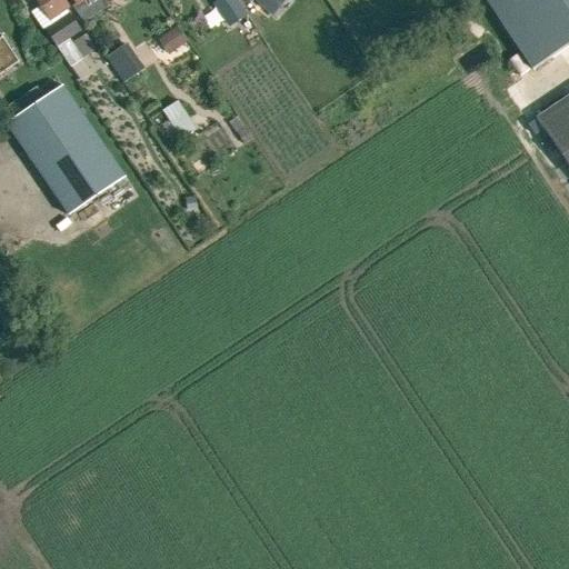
[(38,0),(52,20),(69,9),(63,0),(38,0)]
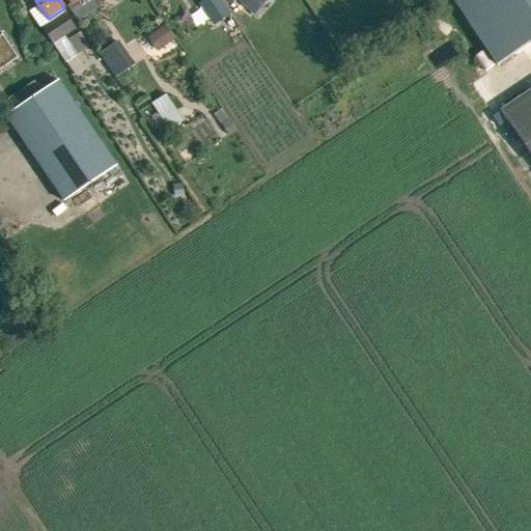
[(220,0),(205,0),(199,4),(213,25),(229,14),(220,0)]
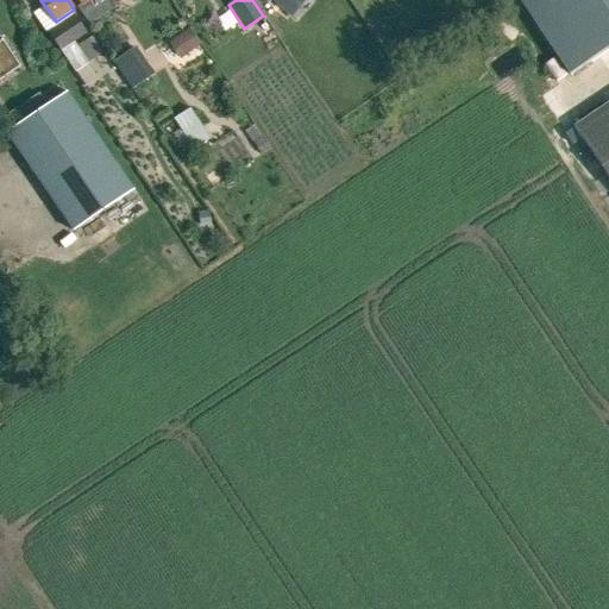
[(608,0),(514,0),(565,75),(608,46),(608,0)]
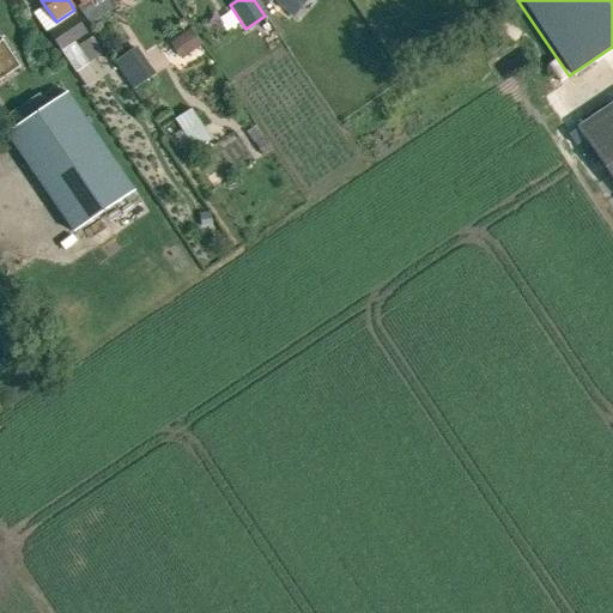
[(77,74),(91,65),(76,43),(87,35),(74,16),(49,34),(77,74)]
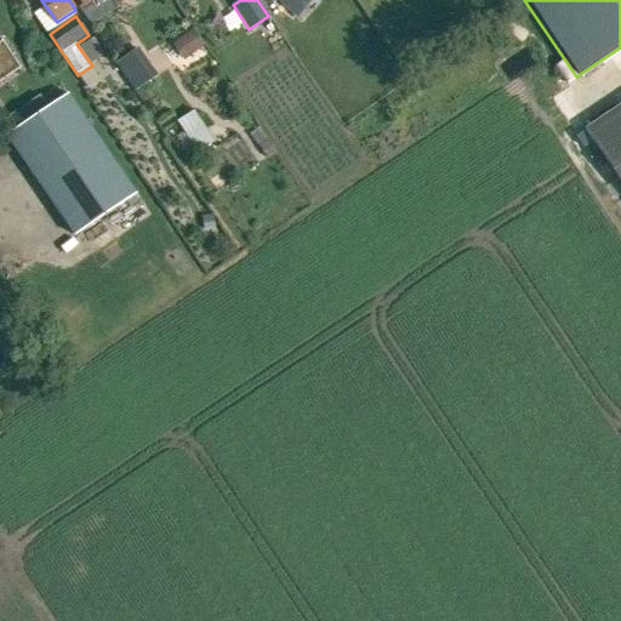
[(193,29),(177,40),(189,58),(205,47),(193,29)]
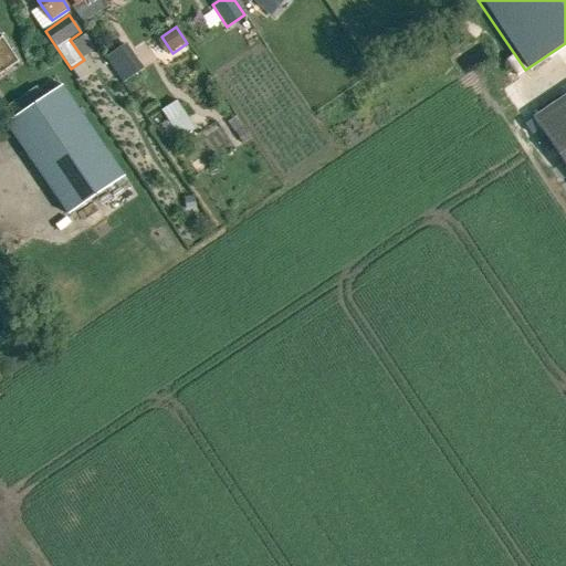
[(0,41),(0,74),(18,63),(2,40),(0,41)]
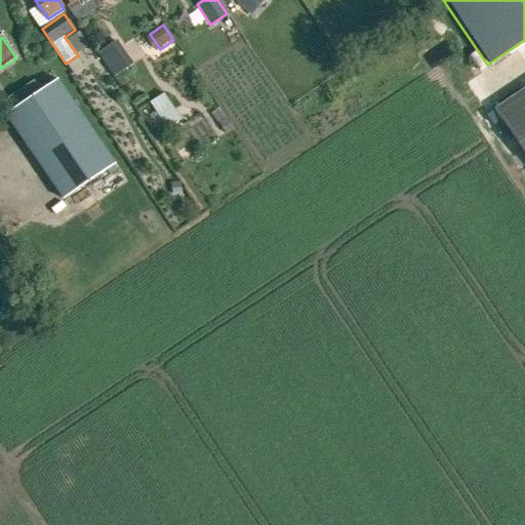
[(118,41),(98,54),(114,78),(133,65),(118,41)]
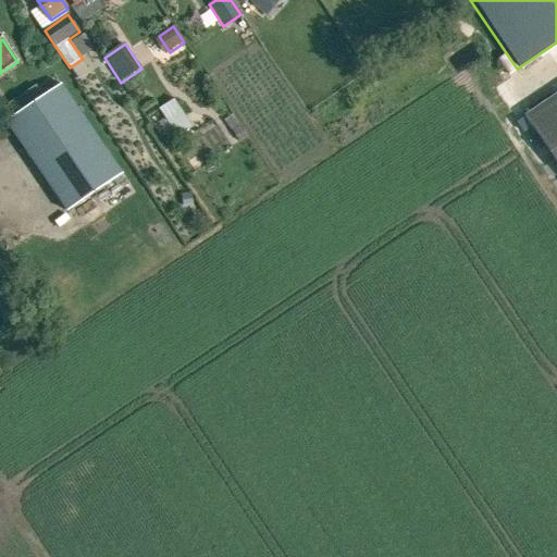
[(67,212),(122,175),(61,85),(7,122),(67,212)]
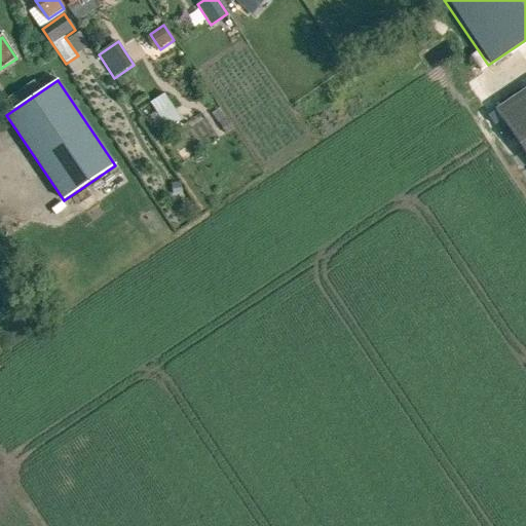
[(525,159),(525,85),(491,108),(525,159)]
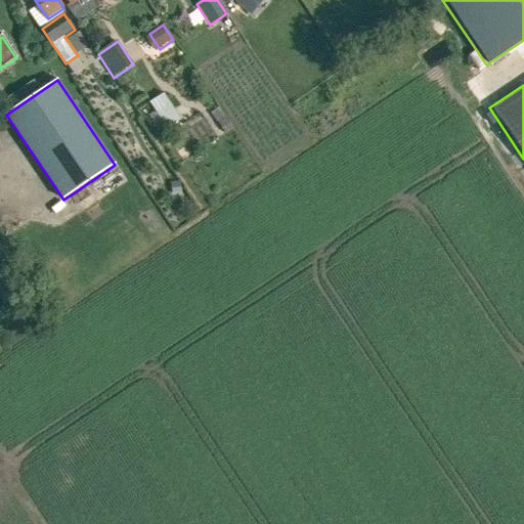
[(168,129),(183,119),(164,92),(149,102),(168,129)]
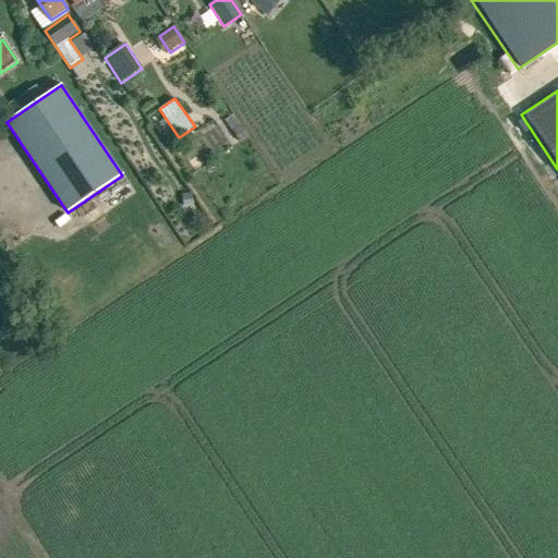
[(240,126),(232,132),(240,143),(247,137),(240,126)]
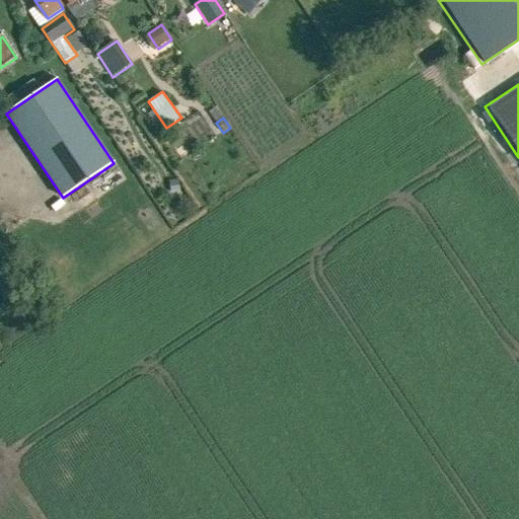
[(178,180),(169,180),(170,194),(179,194),(178,180)]
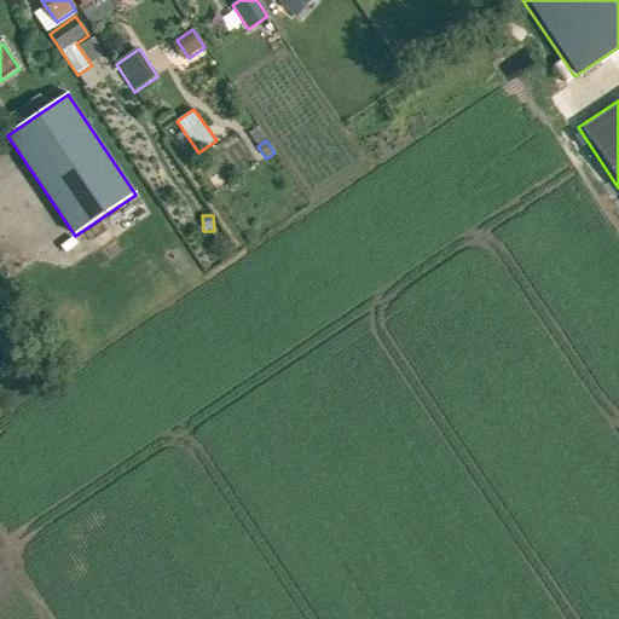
All buildings are outlined.
